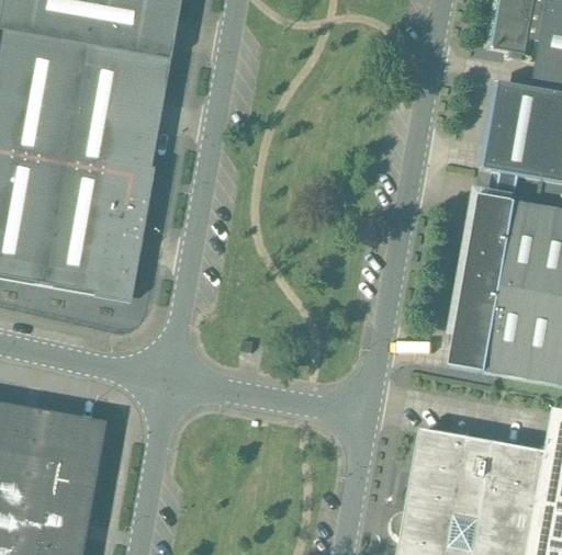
[(149,166),(171,42),(178,0),(0,0),(0,273),(93,291),(92,294),(128,301),(153,167),(149,166)]
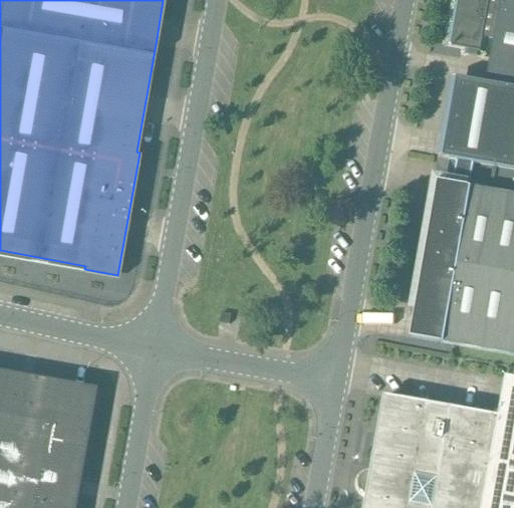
[(452,72),(438,152),(513,165),(513,0),(457,0),(450,42),(485,48),(488,33),(493,34),(485,78),(452,72)]
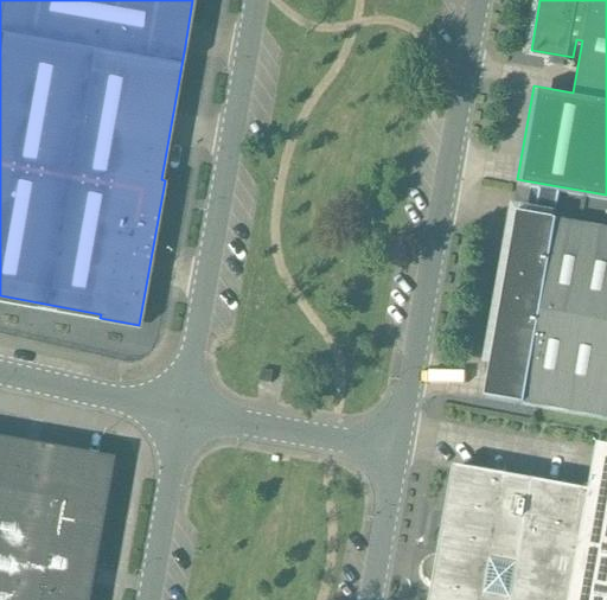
[(484,393),(536,402),(606,414),(606,223),(556,215),(555,216),(517,209),(484,393)]
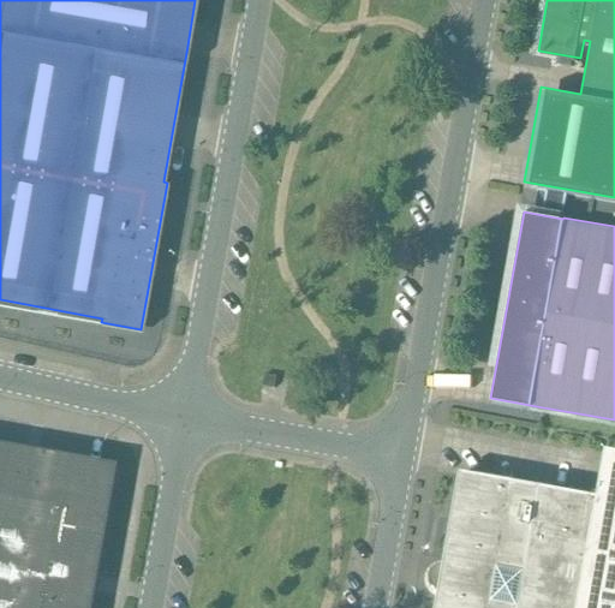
[(263,369),(262,381),(274,383),(276,371),(263,369)]
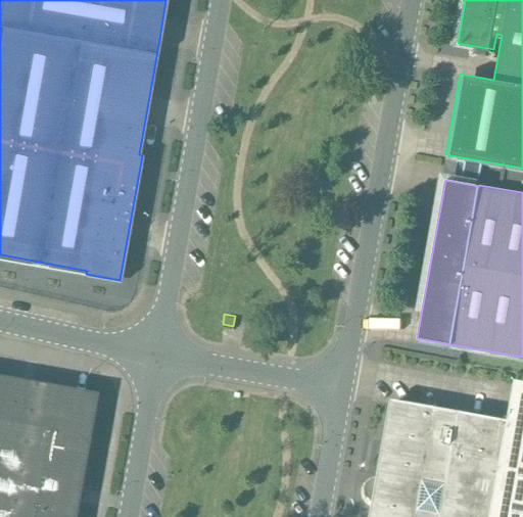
[(0,516),(75,516),(97,391),(0,374),(0,516)]
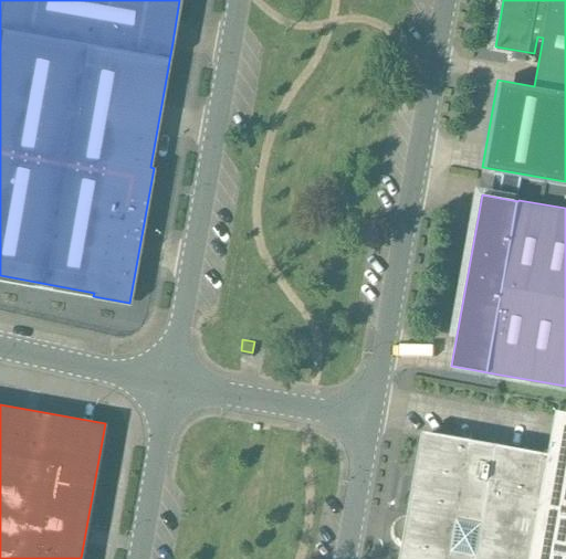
[(565,558),(565,412),(557,411),(549,453),(422,431),(399,558),(565,558)]
